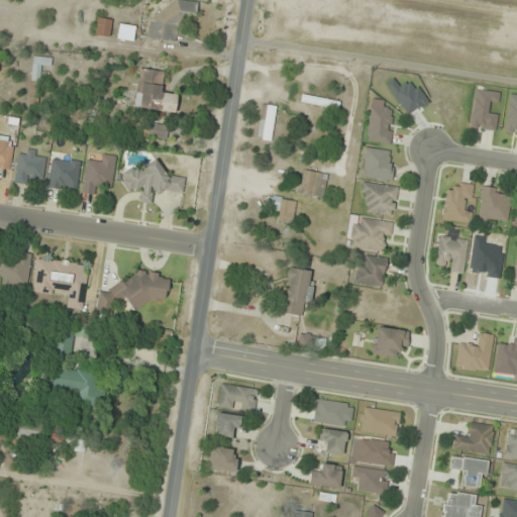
[(179,41),(181,13),(196,14),(197,8),(152,3),(148,37),(179,41)]
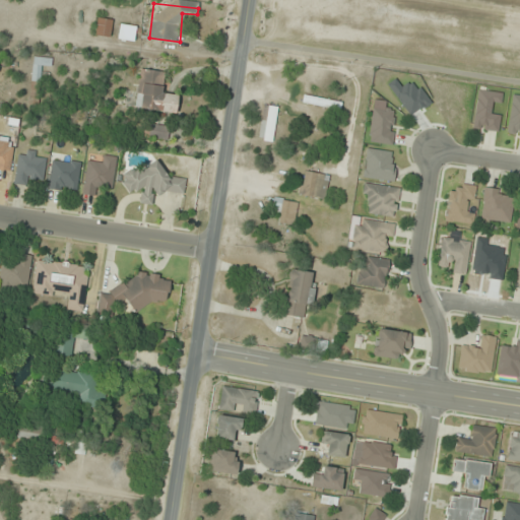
[(110,38),(113,20),(98,18),(95,36),(110,38)]
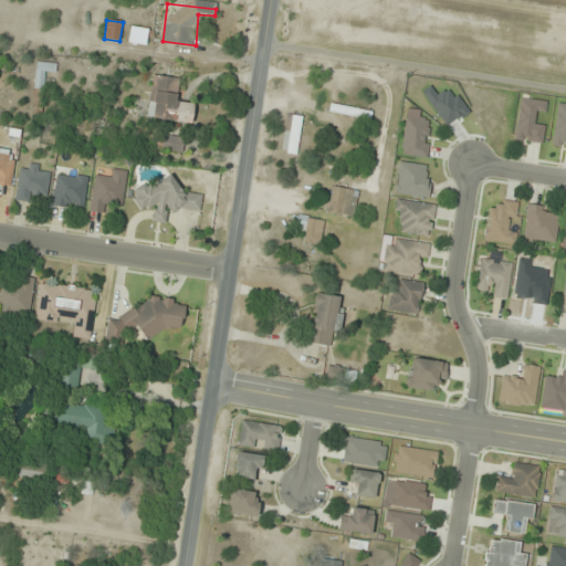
[(191,124),(194,104),(176,102),(178,79),(155,76),(150,119),(191,124)]
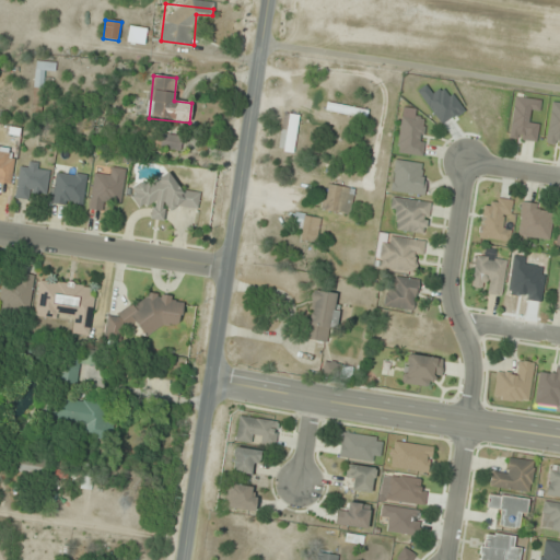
[(509,138),(535,142),(538,123),(528,121),(529,111),(539,112),(541,101),(515,96),(509,138)]
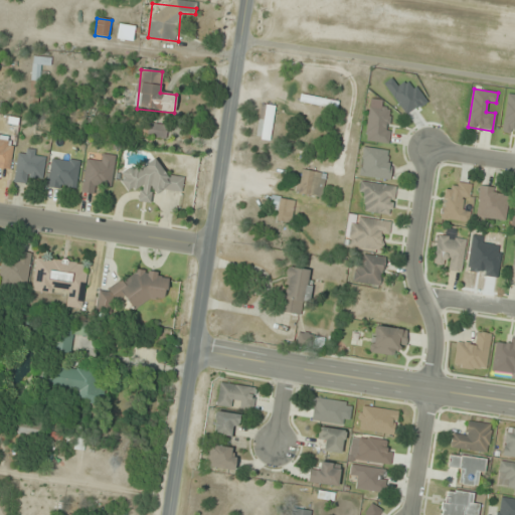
[(299,104),(336,111),(338,102),(301,95),(299,104)]
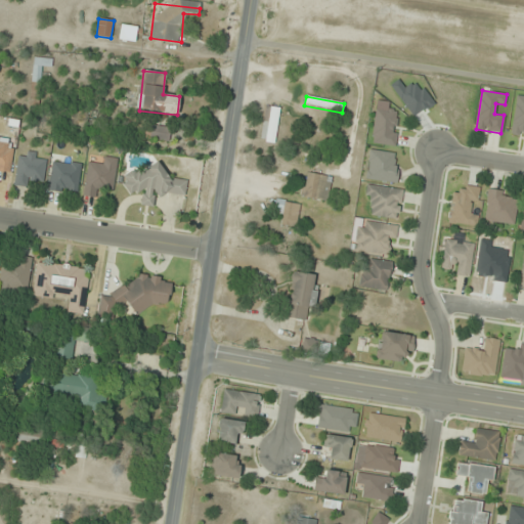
[(523,136),(523,96),(515,96),(512,135),(523,136)]
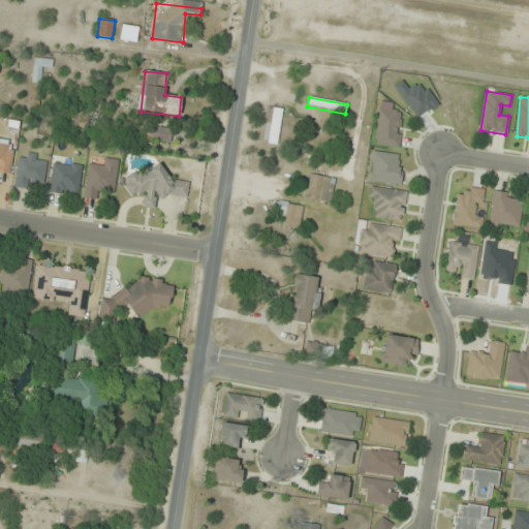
[(277,145),(282,110),(267,106),(261,143),(277,145)]
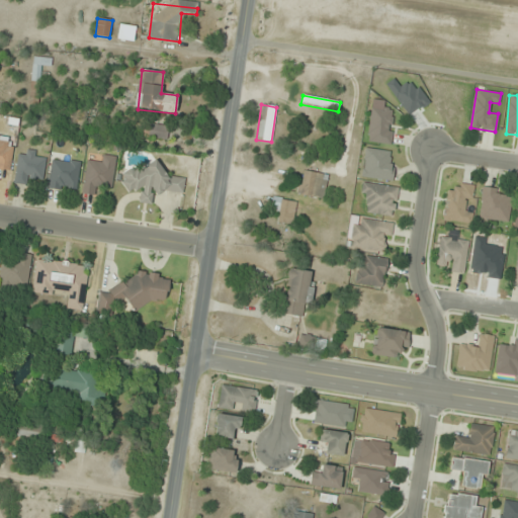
[(394,109),(370,107),(367,142),(390,144),(394,109)]
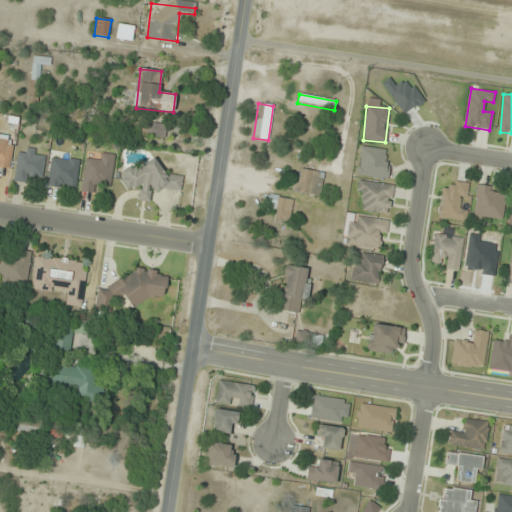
[(163,124),(144,123),(143,136),(162,137),(163,124)]
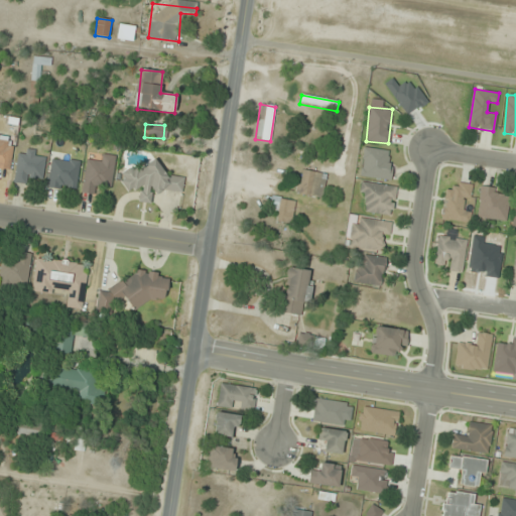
[(0,168),(10,170),(13,147),(4,145),(6,135),(0,134),(0,168)]
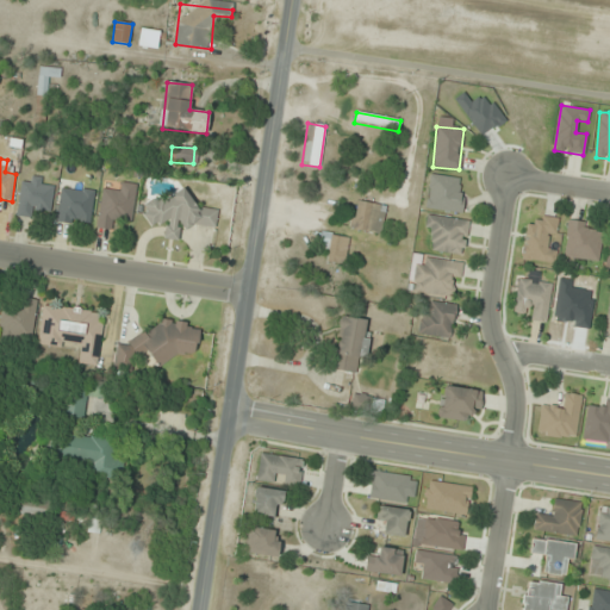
[(425,209),(460,212),(464,179),(429,175),(425,209)]
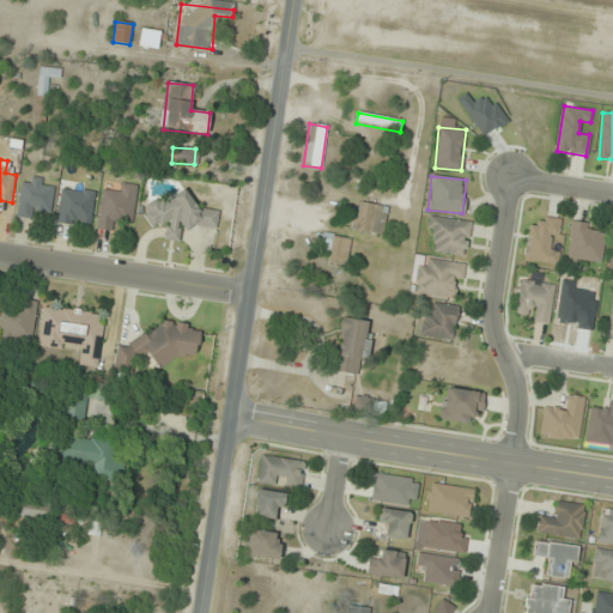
[(20,218),(53,218),(53,181),(20,181),(20,218)]
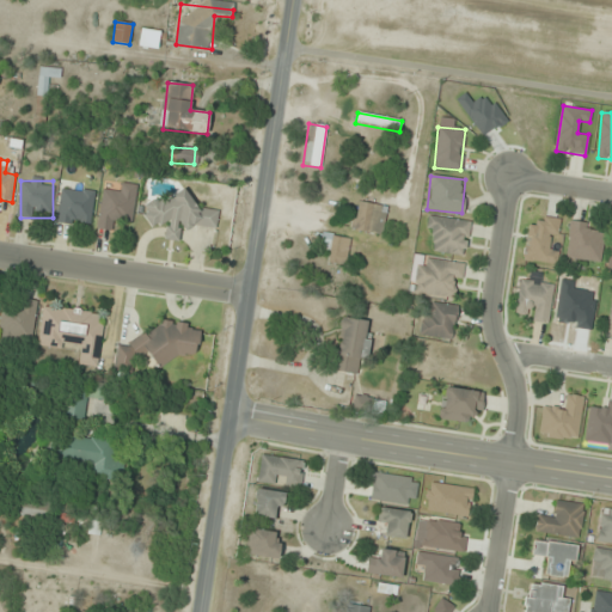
[(116,228),(116,220),(135,220),(135,184),(116,184),(116,194),(99,194),(99,228),(116,228)]
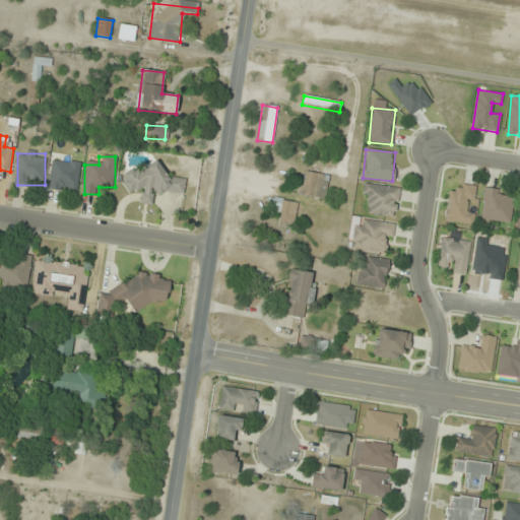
[(77,192),(80,163),(51,159),(48,189),(77,192)]
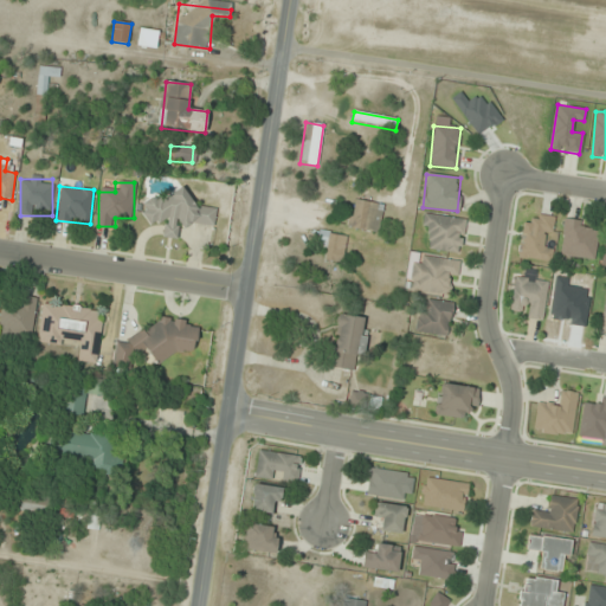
[(214,226),(217,208),(191,206),(191,198),(147,193),(144,223),(163,225),(163,237),(176,238),(179,224),(214,226)]
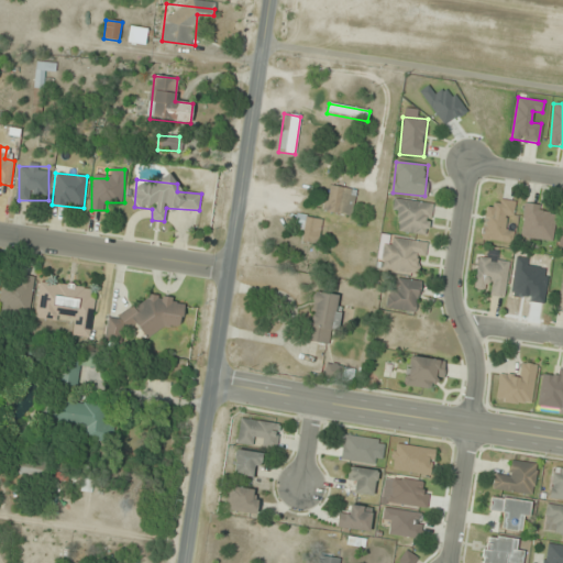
[(323,211),(351,217),(355,190),(329,185),(323,211)]
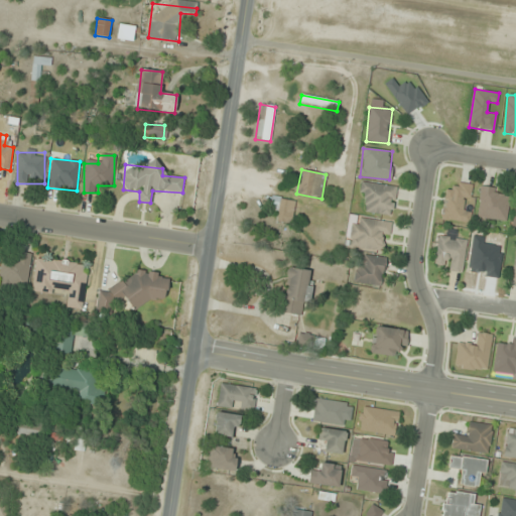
[(392,217),(396,187),(362,181),(359,202),(368,203),(366,213),(392,217)]
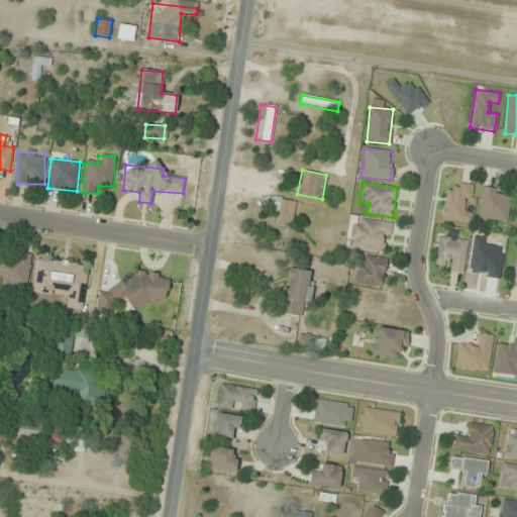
[(445,190),(441,220),(469,224),(474,185),(454,183),(453,191),(445,190)]
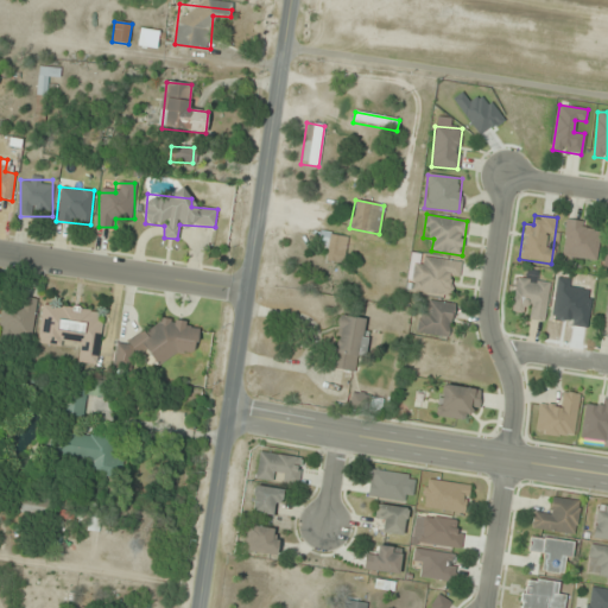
[(601,234),(588,230),(590,226),(569,220),(559,252),(594,261),(601,234)]
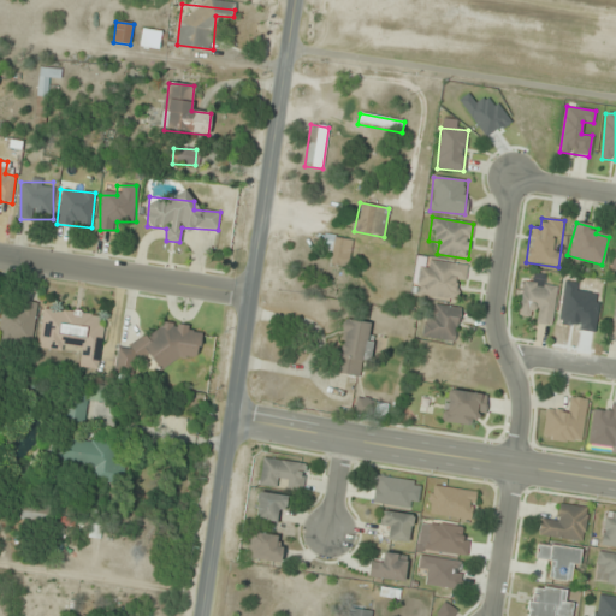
[(332,253),(329,273),(345,277),(351,240),(325,235),(323,252),(332,253)]
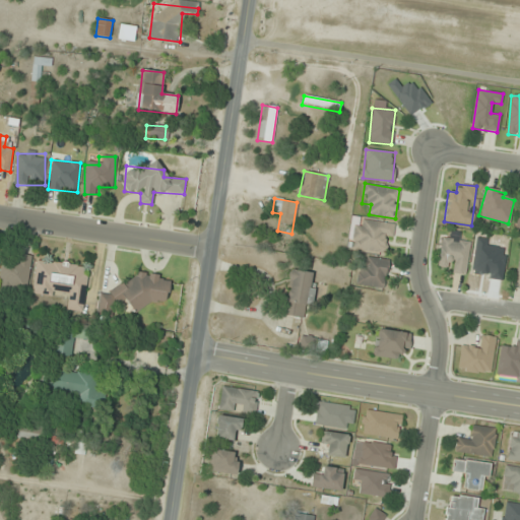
[(385,245),(390,246),(393,223),(351,216),(346,248),(384,254),(385,245)]
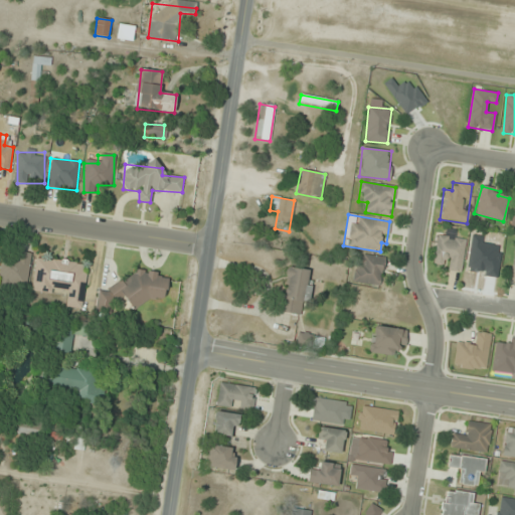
[(437,235),(433,268),(462,272),(465,240),(455,238),(456,230),(447,229),(446,237),(437,235)]
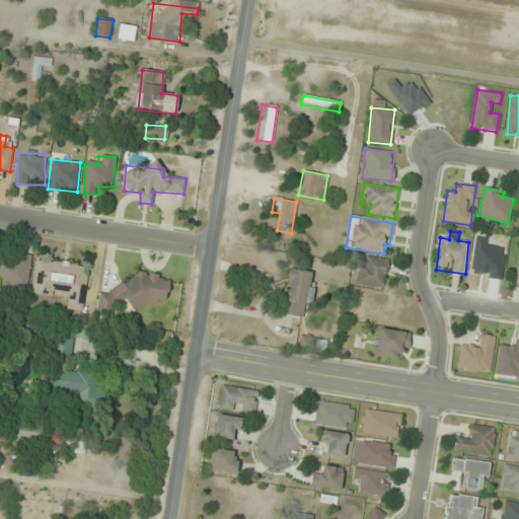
[(14,263),(0,262),(0,287),(29,288),(29,253),(14,253),(14,263)]
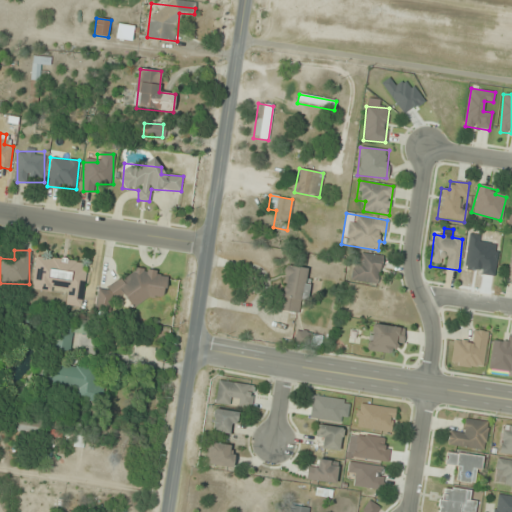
[(381,254),(354,254),(354,282),(381,282),(381,254)]
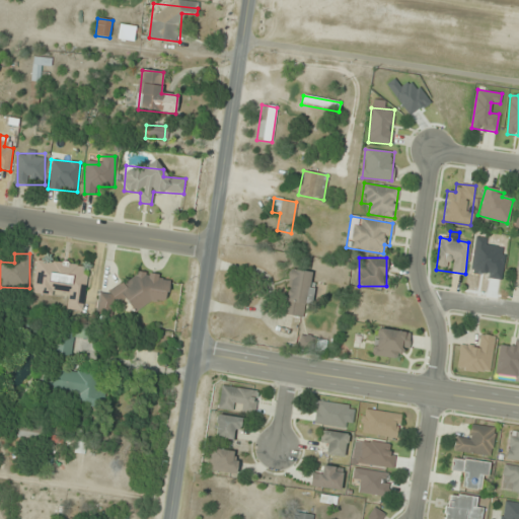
[(66,297),(65,310),(83,311),(88,265),(35,260),(32,294),(66,297)]
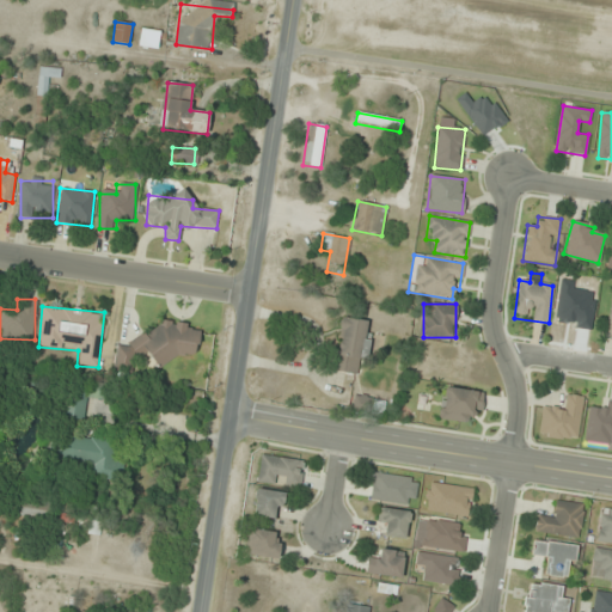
[(357,374),(360,359),(366,360),(371,322),(340,318),(334,371),(357,374)]
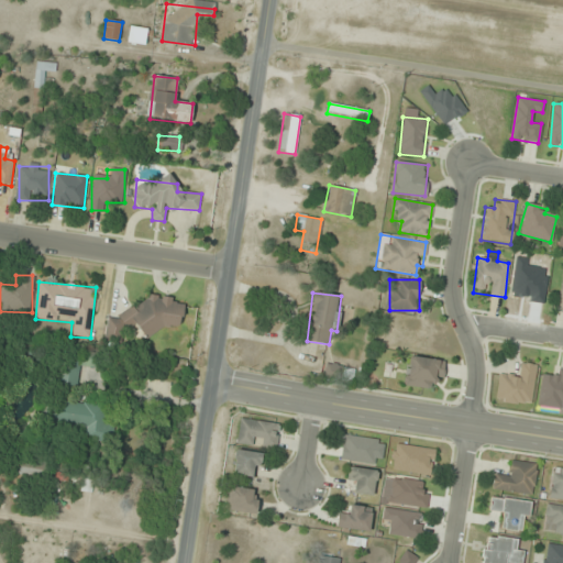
[(106,340),(121,341),(123,328),(143,329),(143,328),(180,331),(183,299),(145,297),(145,308),(120,306),(119,319),(108,318),(106,340)]
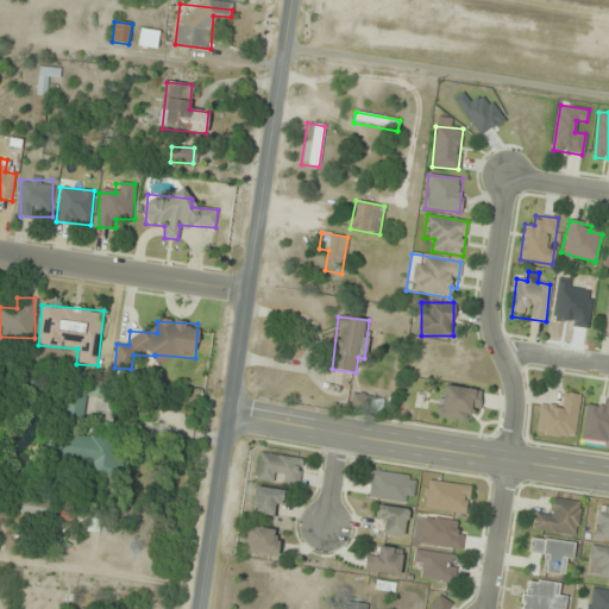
[(60,414),(82,419),(87,395),(92,396),(94,388),(66,382),(60,414)]
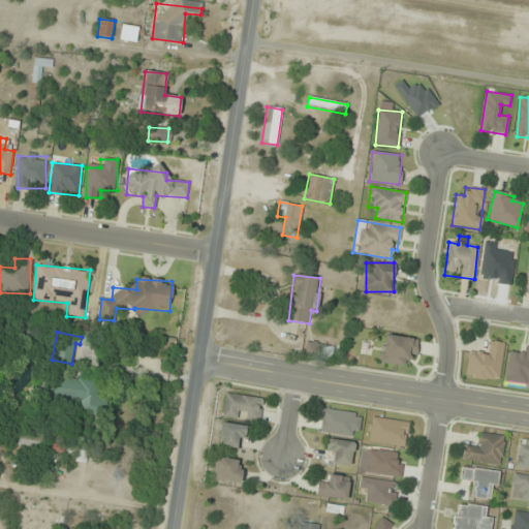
[(406,358),(415,359),(417,339),(383,335),(380,362),(405,365),(406,358)]
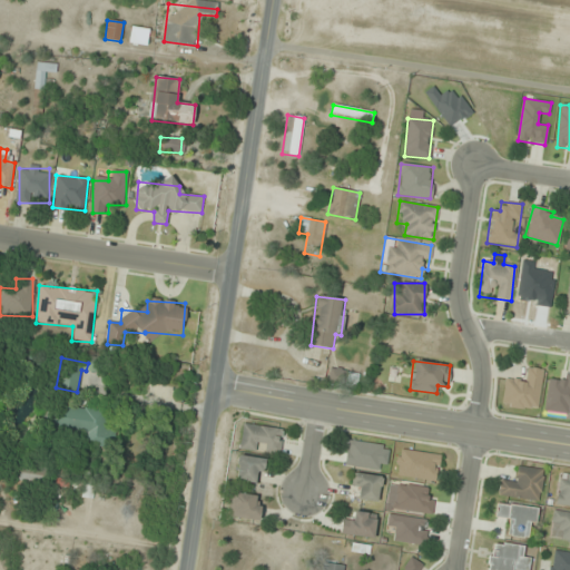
[(538,410),(543,370),(522,367),(521,377),(505,376),(502,406),(538,410)]
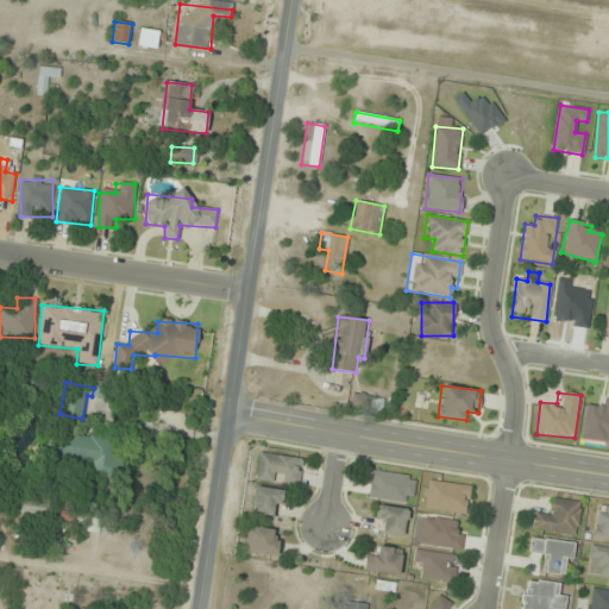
[(608,440),(608,399),(600,397),(598,408),(586,406),(581,437),(608,440)]
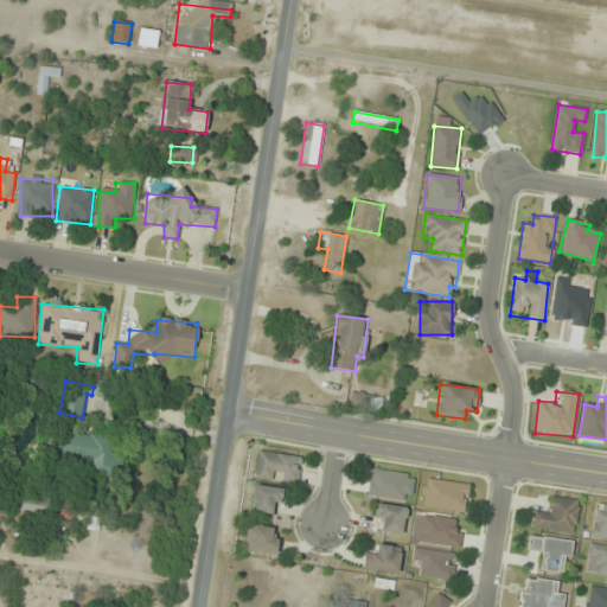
[(93,460),(91,475),(121,478),(123,458),(112,458),(114,436),(48,432),(46,457),(93,460)]
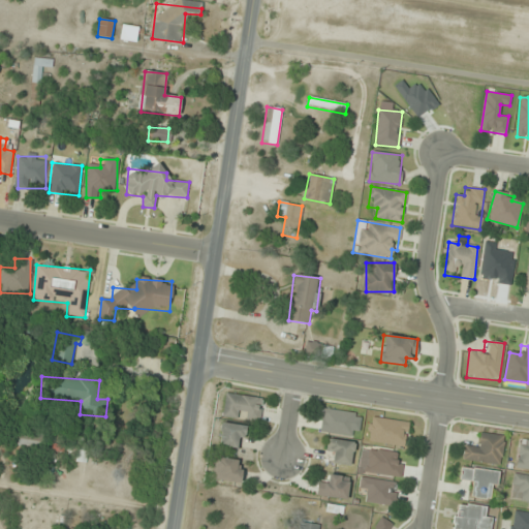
[(261,398),(225,394),(222,417),(258,422),(261,398)]
